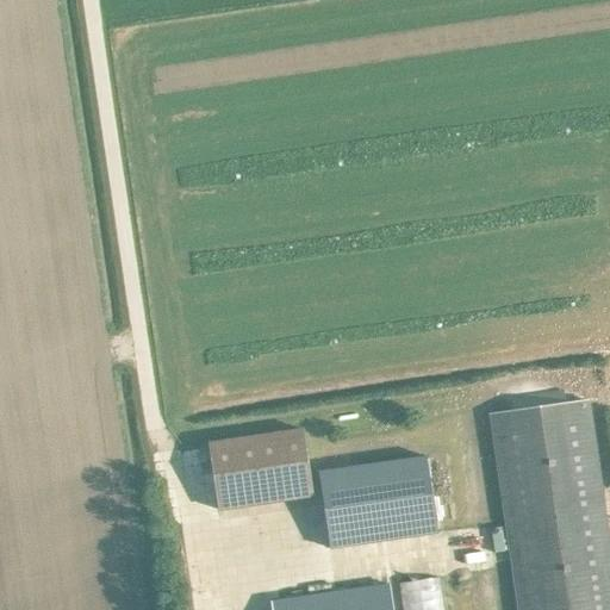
[(609,609),(609,573),(585,402),(489,415),(516,609),(609,609)]
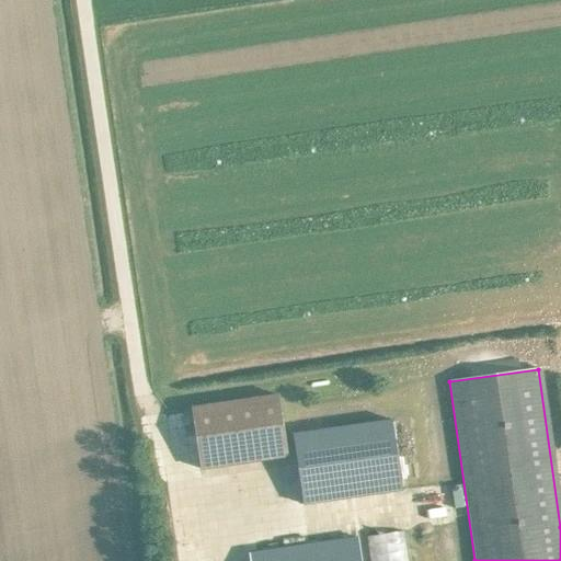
[(277,396),(190,409),(198,470),(286,457),(277,396)]
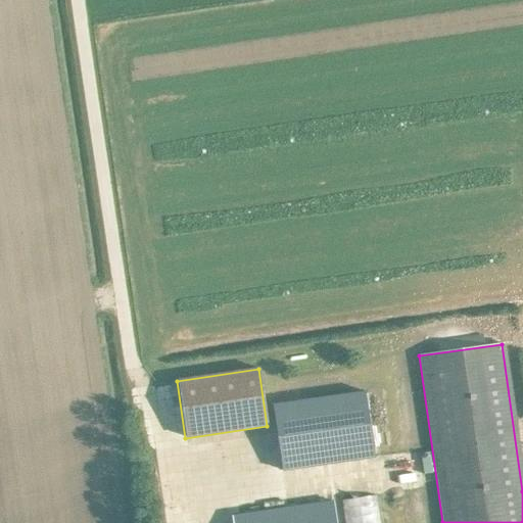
[(281,470),(373,457),(364,392),(272,406),(281,470)]
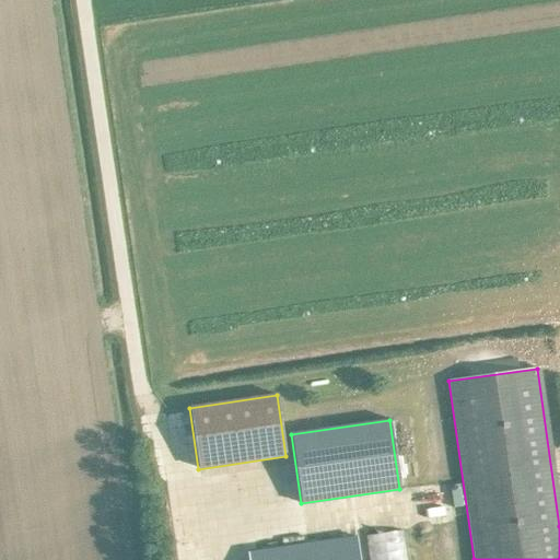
[(406,559),(403,531),(364,536),(368,559),(406,559)]
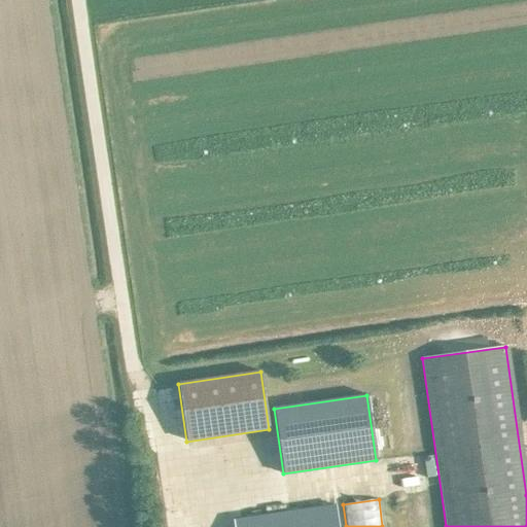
[(233,526),(337,526),(335,506),(233,521),(233,526)]
